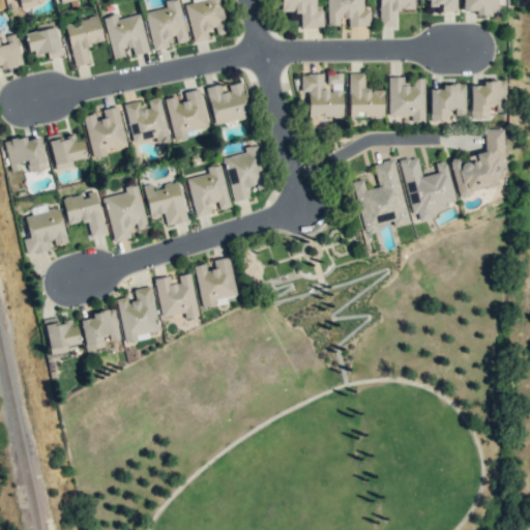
[(37,4),(35,0),(18,0),(20,8),(37,4)]
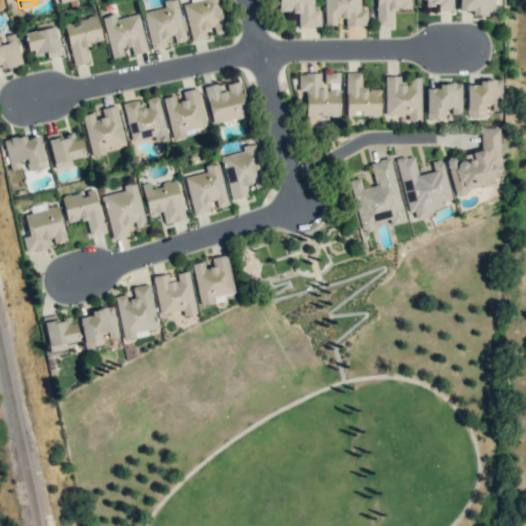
[(143,11),(152,49),(166,46),(164,38),(168,37),(168,36),(174,35),(175,42),(186,39),(176,0),(162,0),(164,7),(143,11)]
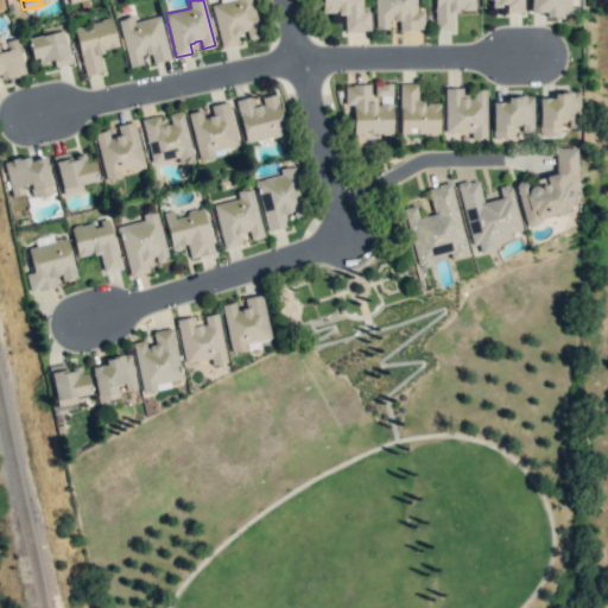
[(227,0),(210,5),(221,49),(239,44),(236,36),(241,35),(241,31),(247,30),(249,39),(261,36),(252,0),(227,0)]
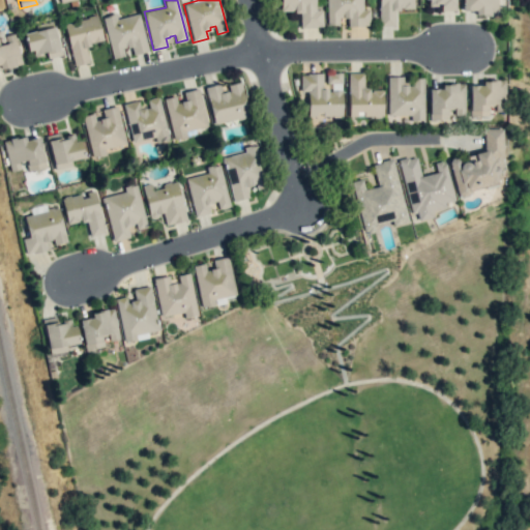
[(281,0),(282,10),(292,10),(292,8),(295,8),(295,12),(300,12),(300,28),(316,28),(316,26),(323,26),(322,10),(316,10),(316,0),(281,0)]
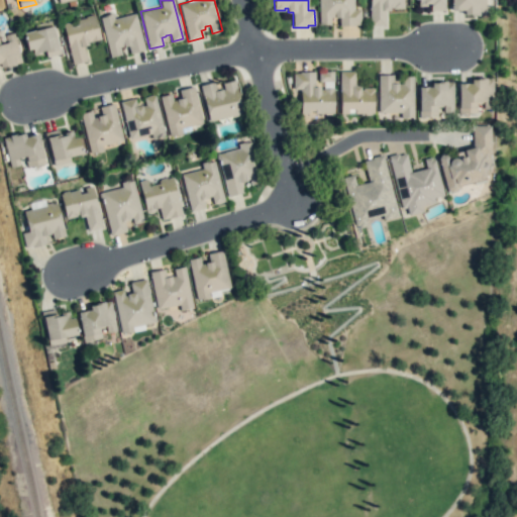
[(319,0),(319,24),(330,24),(330,16),(335,16),(335,17),(339,17),(339,25),(362,25),(362,8),(355,8),(355,0),(319,0)]
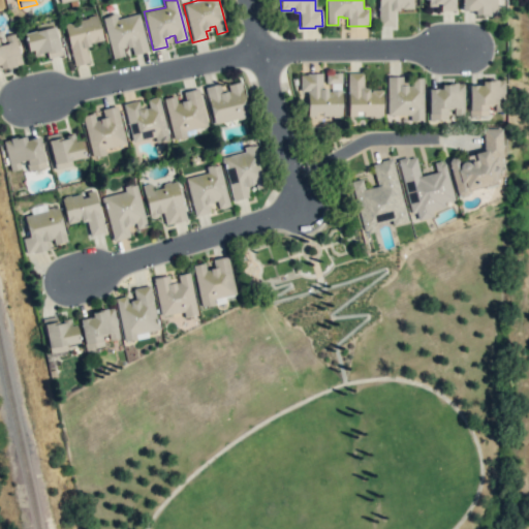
[(377,0),(377,27),(395,27),(395,11),(399,11),(399,8),(401,8),(401,9),(413,9),(413,0),(377,0)]
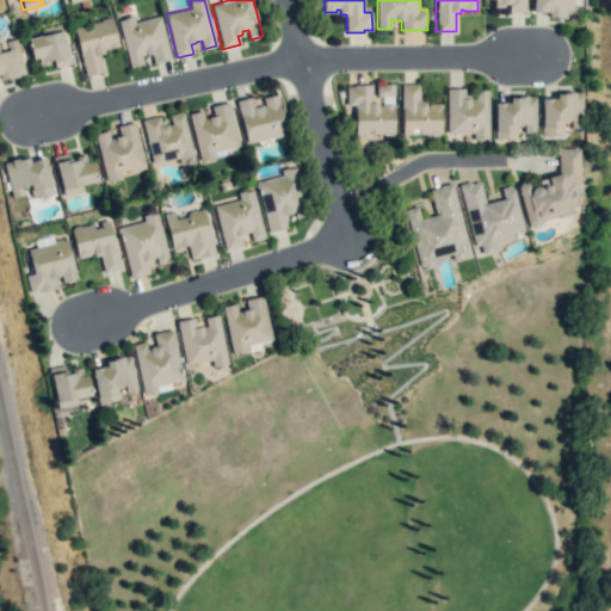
[(494,0),(494,7),(504,7),(504,5),(507,4),(507,12),(526,12),(525,0),(494,0)]
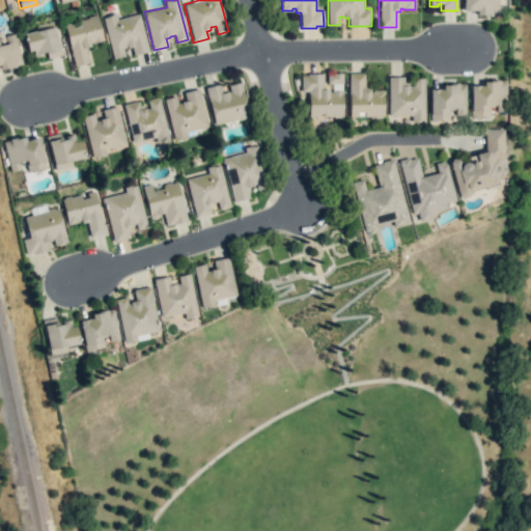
[(464,0),(464,9),(476,9),(476,15),(498,15),(498,0),(464,0)]
